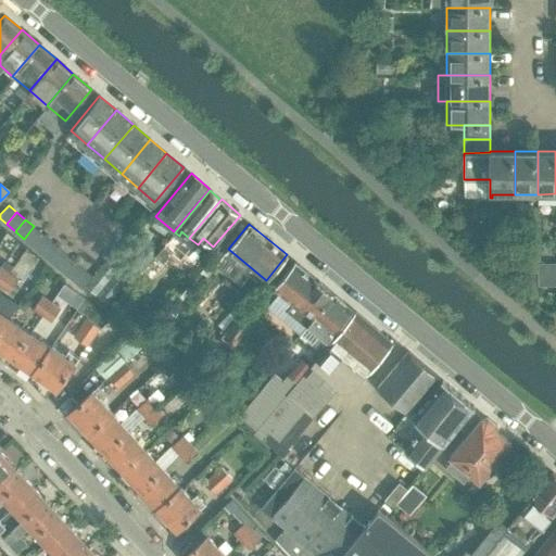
[(32,245),(42,234),(34,226),(24,239),(32,245)]
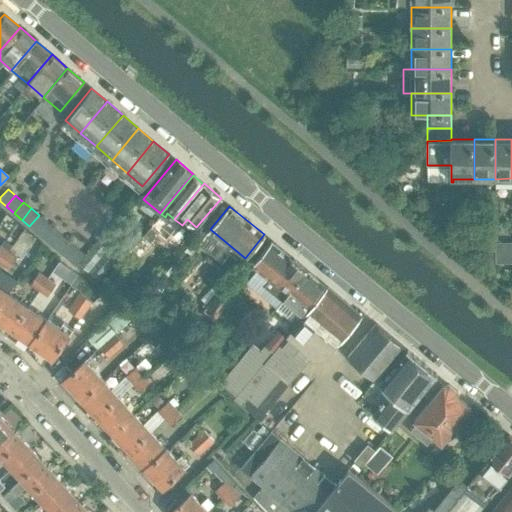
[(37,233),(46,222),(39,215),(29,226),(37,233)]
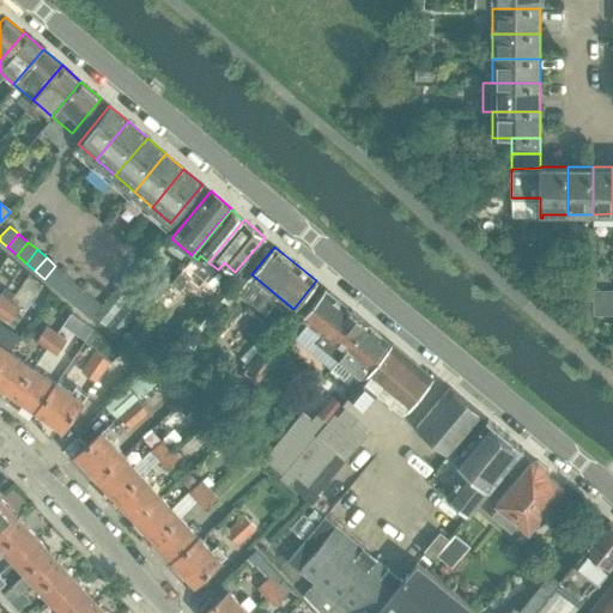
[(54,286),(65,273),(55,266),(44,279),(54,286)]
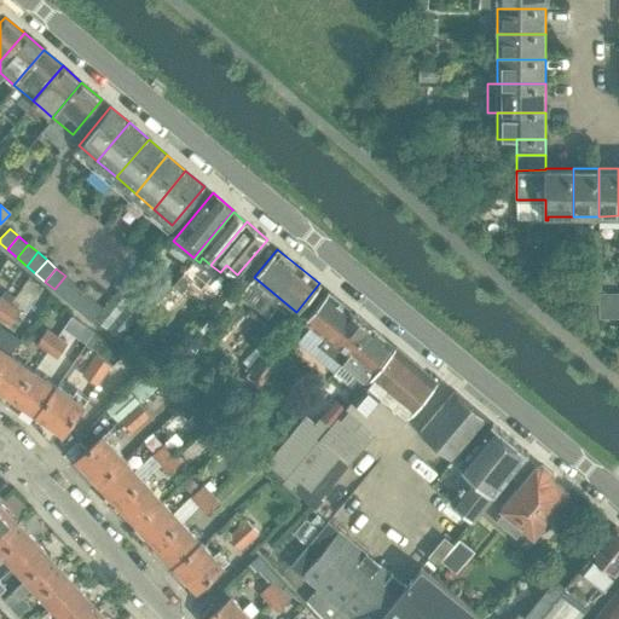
[(64,298),(75,284),(65,276),(55,289),(64,298)]
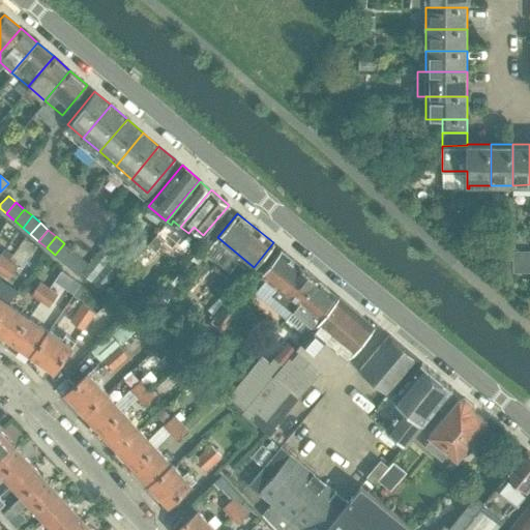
[(129,265),(147,243),(140,237),(121,259),(129,265)]
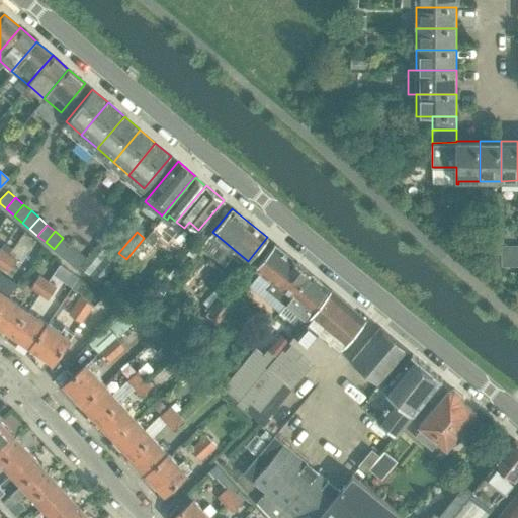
[(61,255),(70,244),(63,238),(54,249),(61,255)]
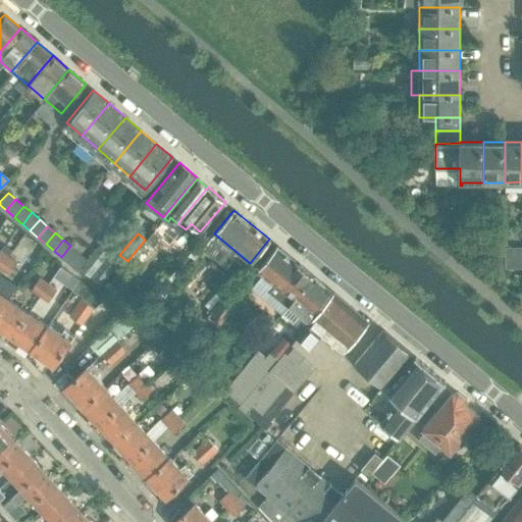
[(137,269),(155,248),(148,242),(129,263),(137,269)]
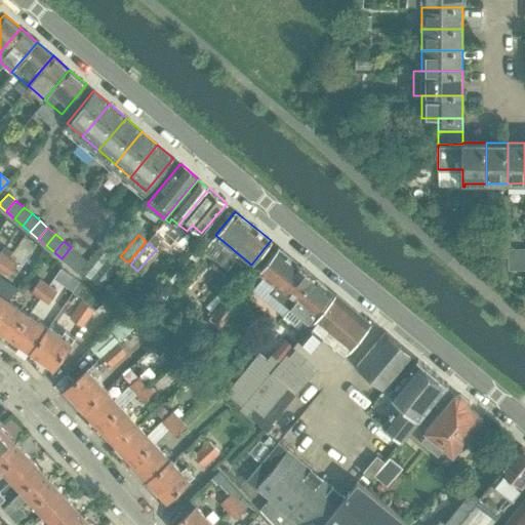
[(34,245),(28,254),(36,259),(42,250),(34,245)]
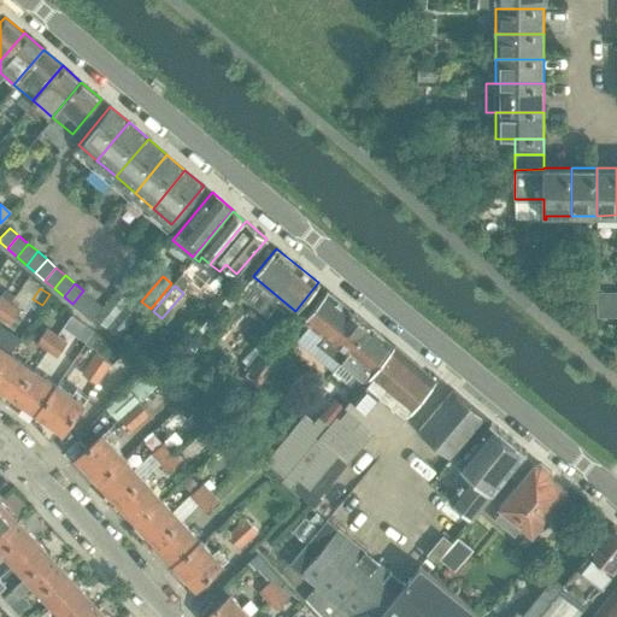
[(340,363),(342,359),(370,325),(370,324),(348,306),(348,307),(327,289),(303,318),(328,340),(322,347),(340,363)]
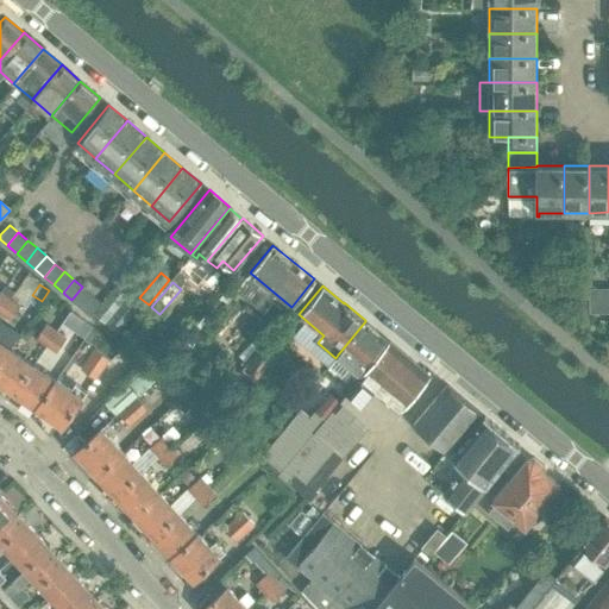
[(81,308),(92,295),(82,287),(71,300),(81,308)]
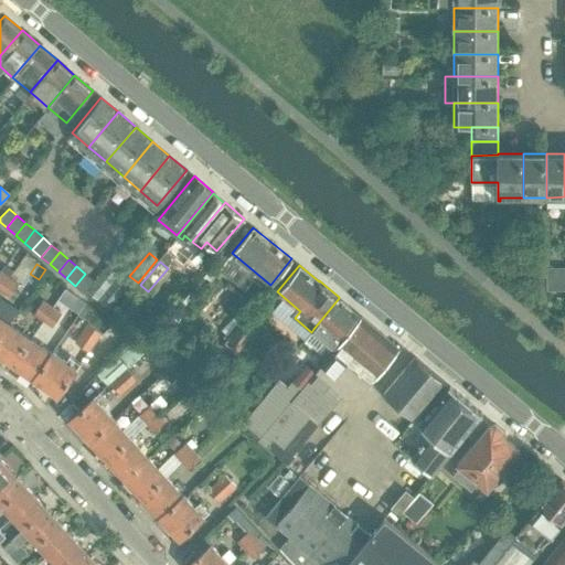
[(0,290),(9,278),(0,272),(0,290)]
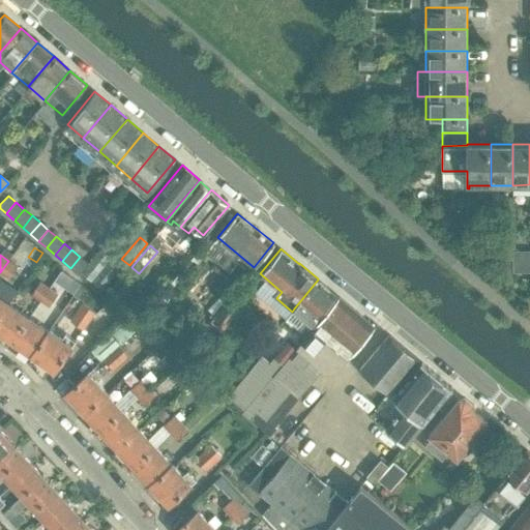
[(79,274),(88,263),(80,257),(70,268),(79,274)]
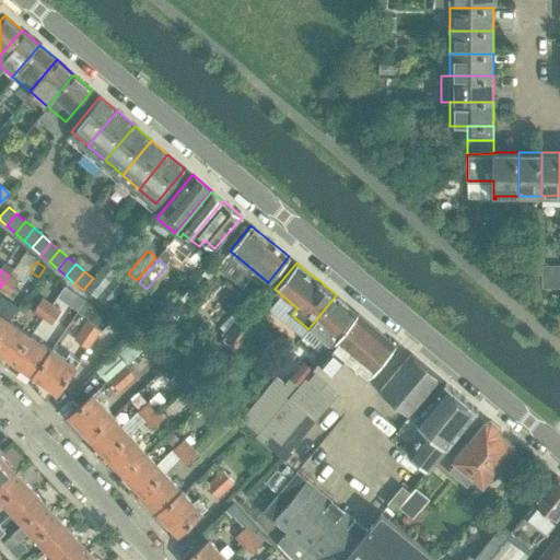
[(0,288),(9,295),(19,282),(9,276),(0,288)]
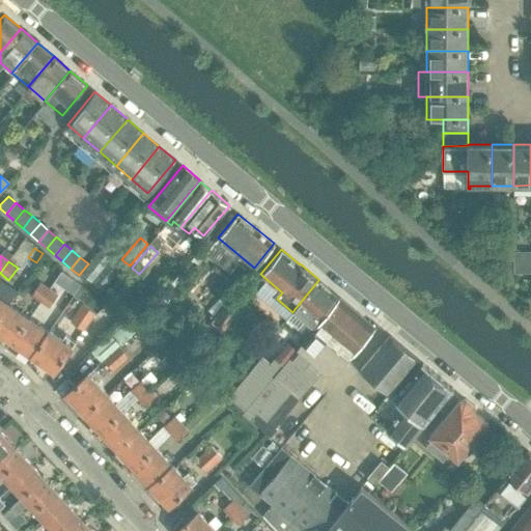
[(311,324),(336,295),(318,280),(295,309),(311,324)]
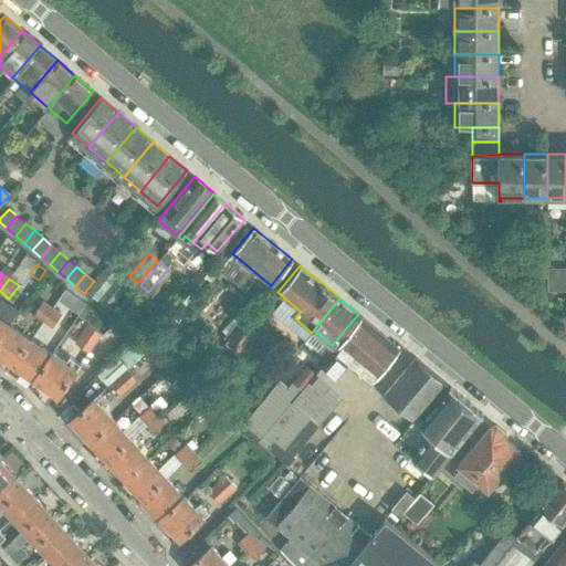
[(43,322),(52,308),(42,302),(33,315),(43,322)]
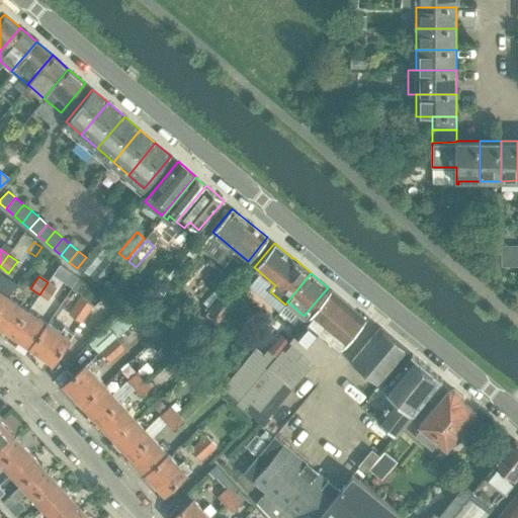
[(48,299),(56,288),(48,282),(39,294),(48,299)]
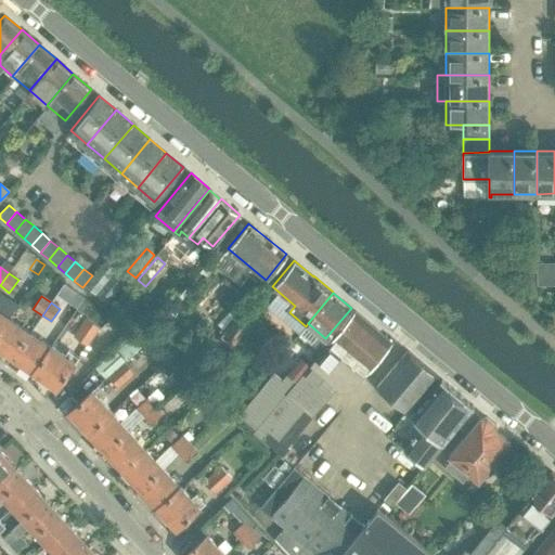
[(182,350),(191,339),(176,325),(181,319),(170,310),(156,327),(168,336),(160,347),(168,355),(177,345),(182,350)]
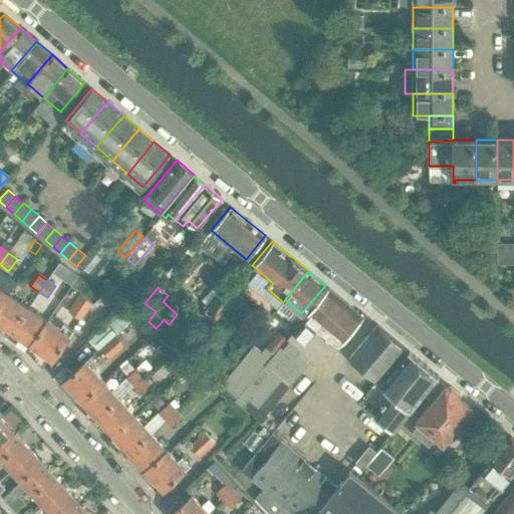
[(0,306),(9,294),(0,288),(0,306)]
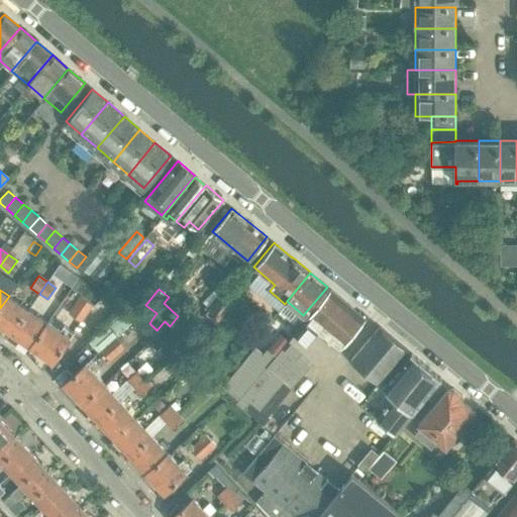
[(238,399),(235,403),(259,422),(260,423),(313,360),(318,364),(328,363),(365,318),(330,290),(289,340),(289,339),(238,399)]
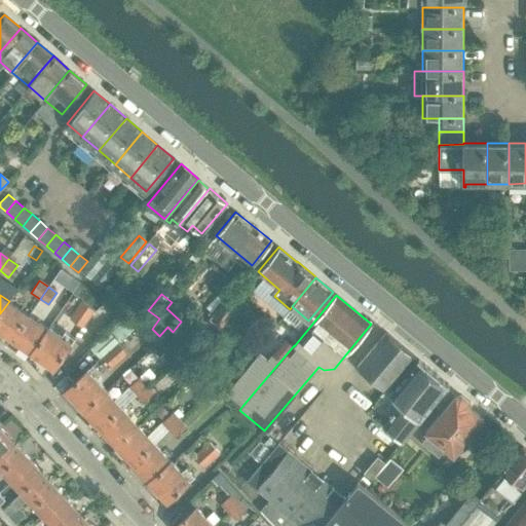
[(0,332),(11,340),(29,315),(9,301),(0,313),(0,332)]
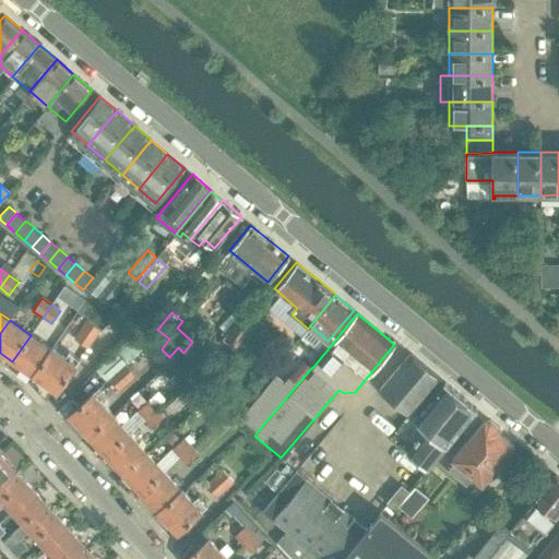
[(235,352),(252,331),(239,320),(222,341),(235,352)]
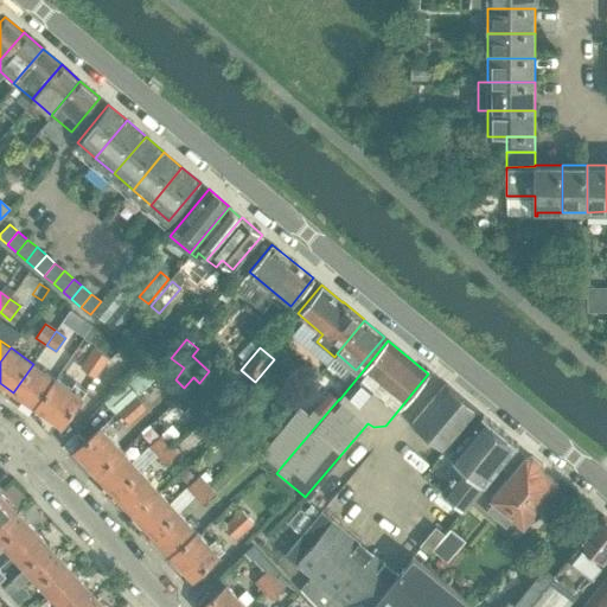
[(94,378),(108,357),(95,349),(81,369),(94,378)]
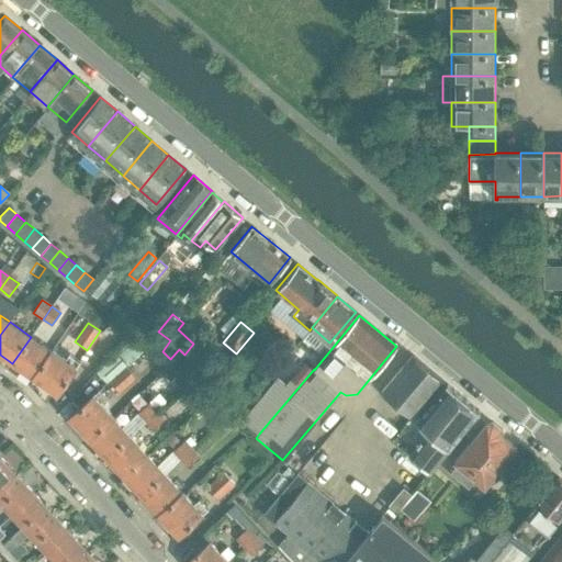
[(33,378),(51,351),(31,337),(12,363),(33,378)]
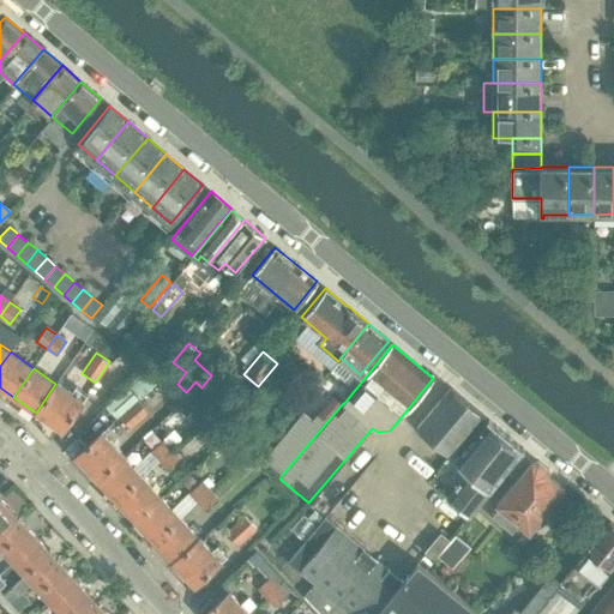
[(61,431),(86,395),(76,387),(72,392),(56,381),(55,384),(36,413),(38,414),(36,416),(48,425),(49,422),(61,431)]
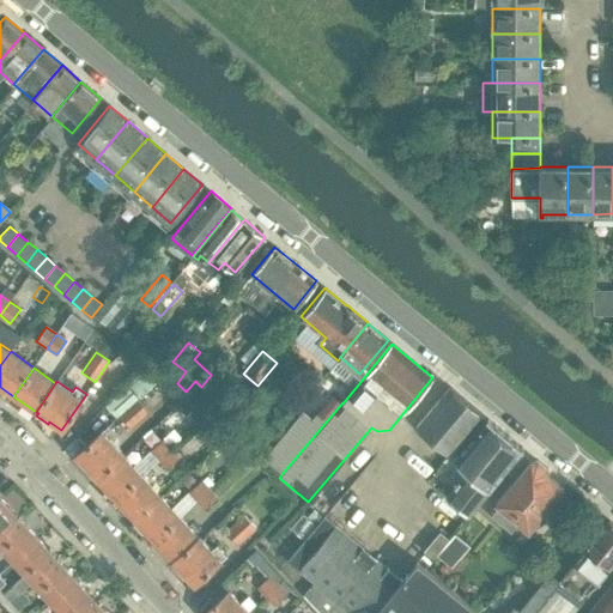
[(448,454),(483,414),(450,387),(414,428),(448,454)]
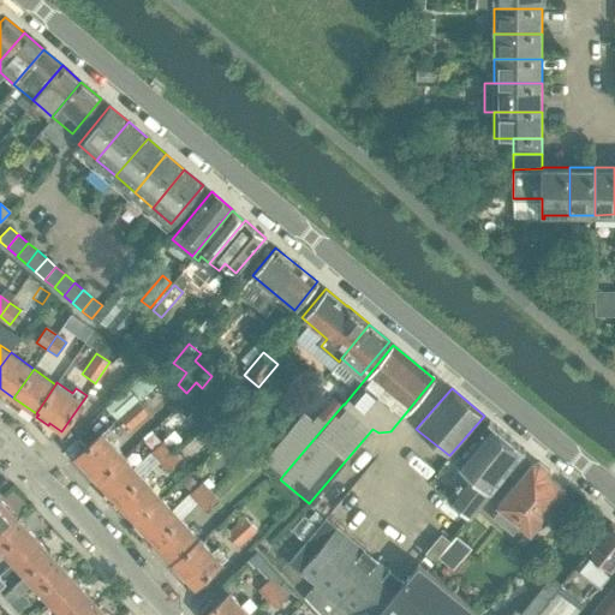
[(306,413),(266,460),(284,475),(344,404),(334,396),(315,419),(306,413)]
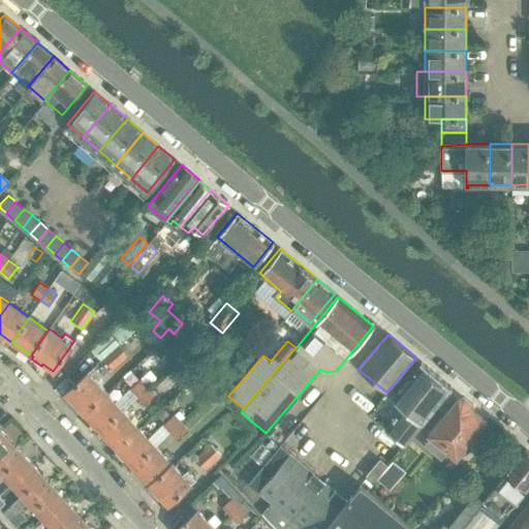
[(112,369),(128,354),(118,344),(102,359),(112,369)]
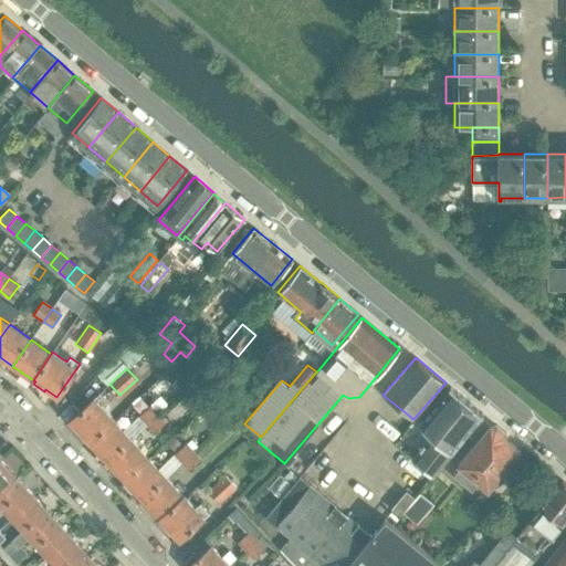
[(465,435),(480,417),(483,413),(450,386),(418,423),(430,433),(411,456),(432,473),(465,435)]
